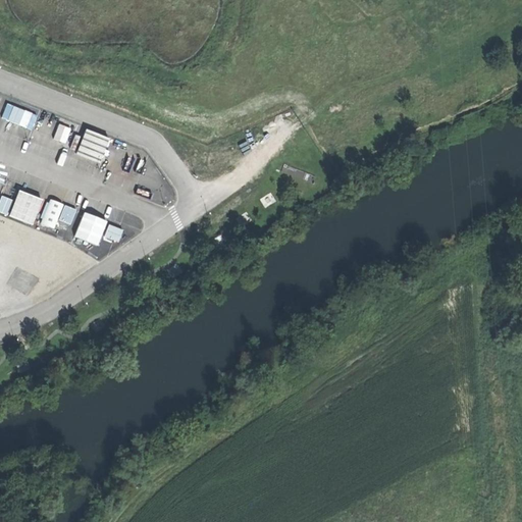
[(19,108),(14,120),(32,127),(37,114),(19,108)]
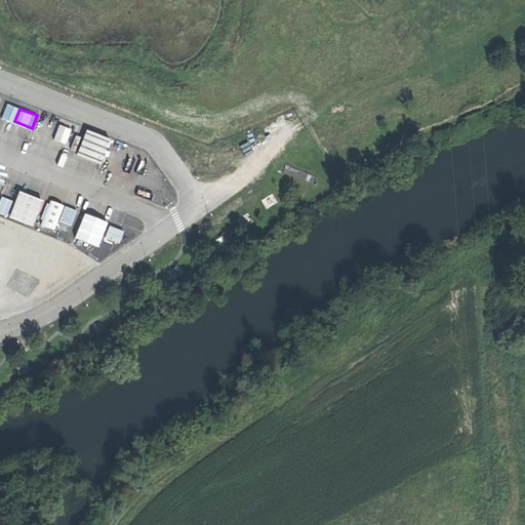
[(87,129),(79,152),(103,160),(110,137),(87,129)]
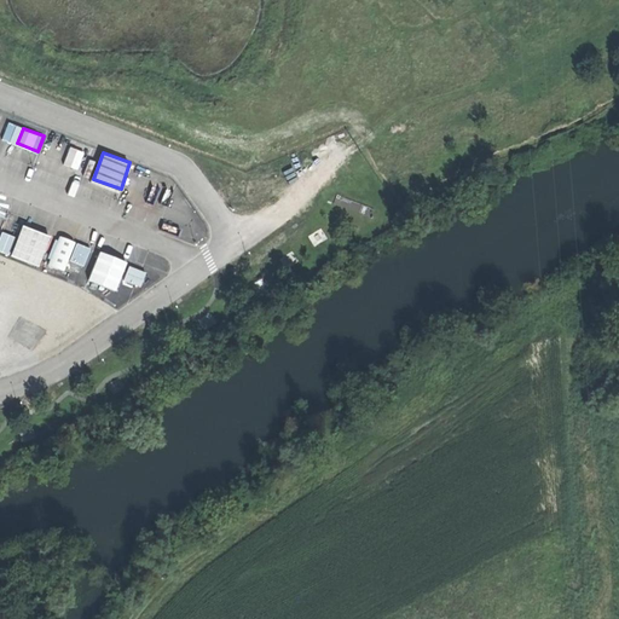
[(0,237),(0,252),(41,264),(51,233),(23,225),(19,236),(3,231),(0,237)]
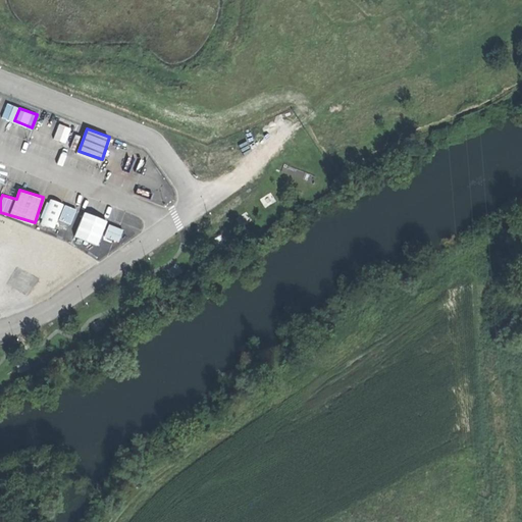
[(40,222),(55,227),(58,218),(71,223),(77,208),(49,198),(40,222)]
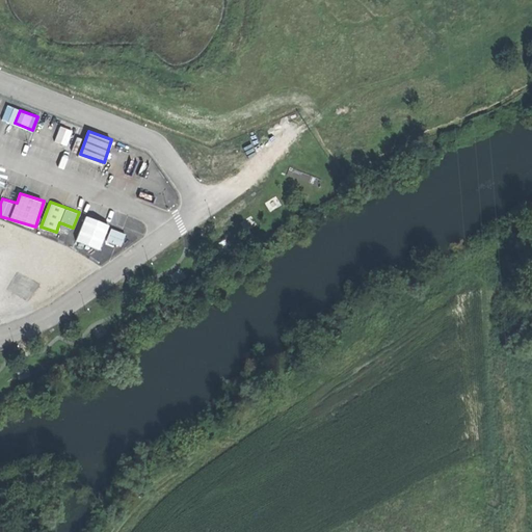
[(100,248),(110,223),(86,215),(77,240),(100,248)]
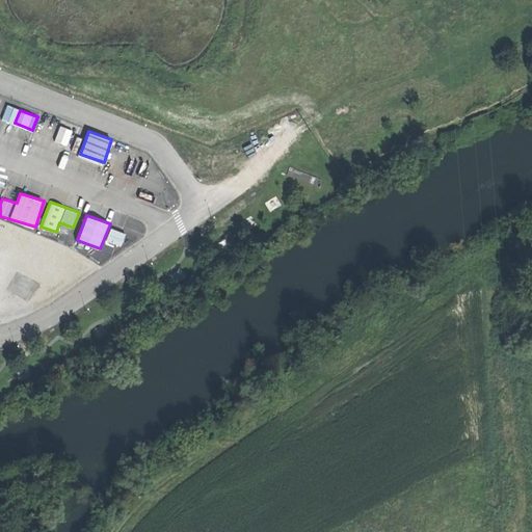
[(111,228),(107,240),(122,245),(126,232),(111,228)]
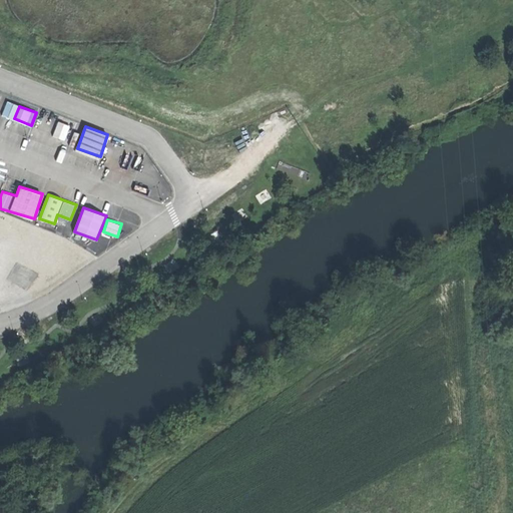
[(53,265),(63,239),(34,228),(24,252),(53,265)]
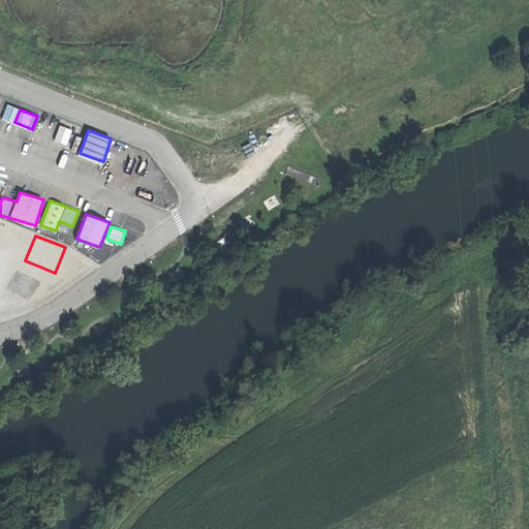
All buildings are outlined.
